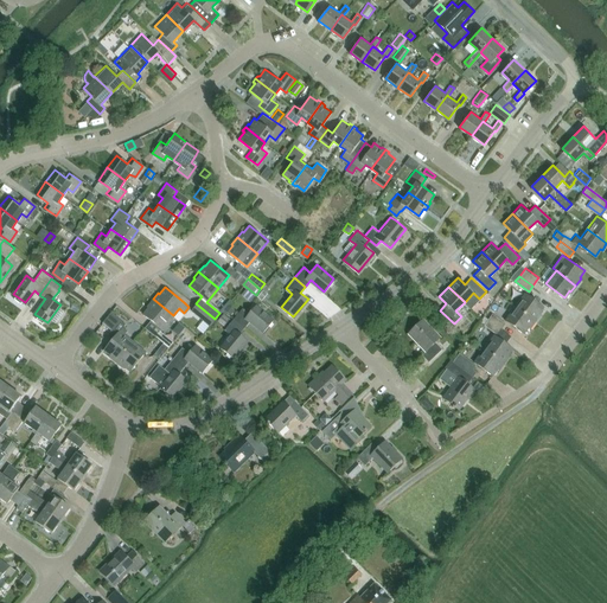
[(267,292),(262,288),(256,295),(261,299),(267,292)]
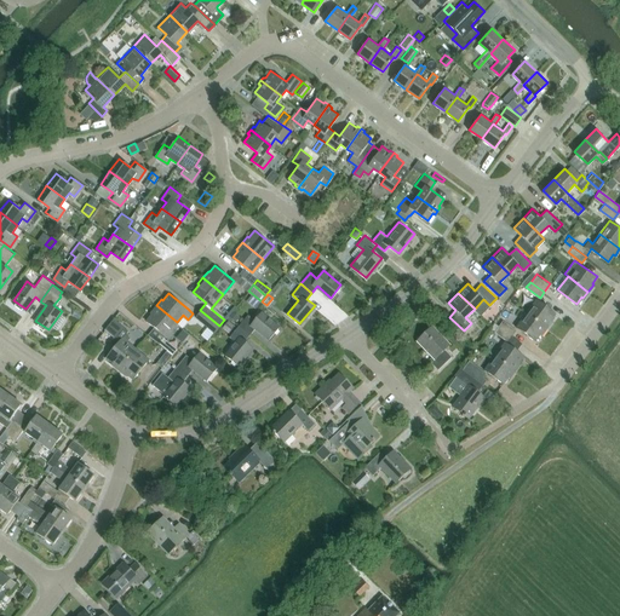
[(550,318),(555,312),(537,298),(526,311),(546,327),(551,320),(550,318)]
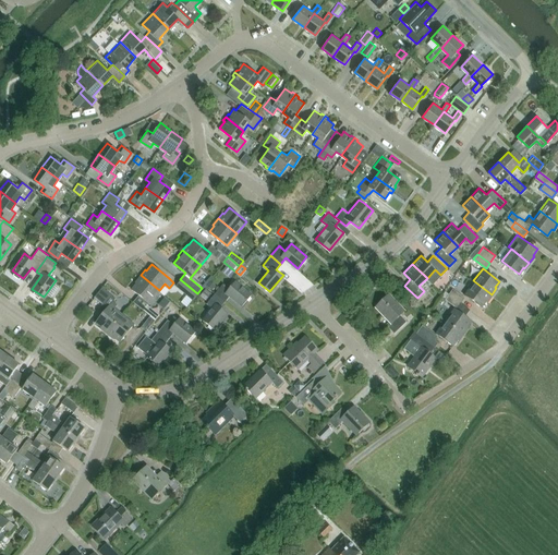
[(149,302),(159,290),(141,275),(135,280),(136,281),(132,288),(149,302)]
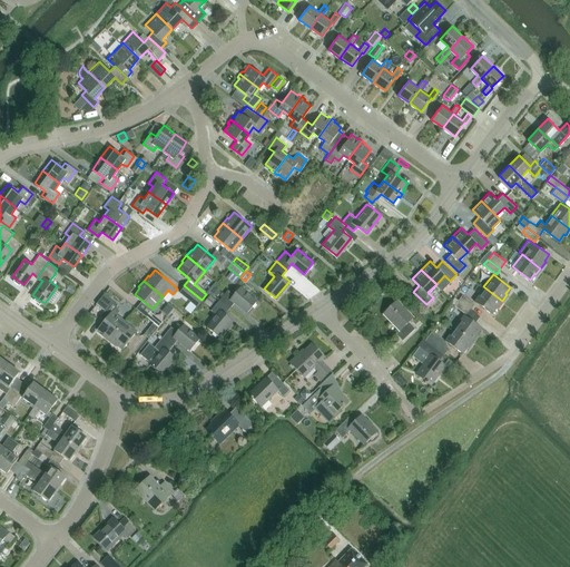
[(197,304),(202,300),(184,285),(180,291),(197,304)]
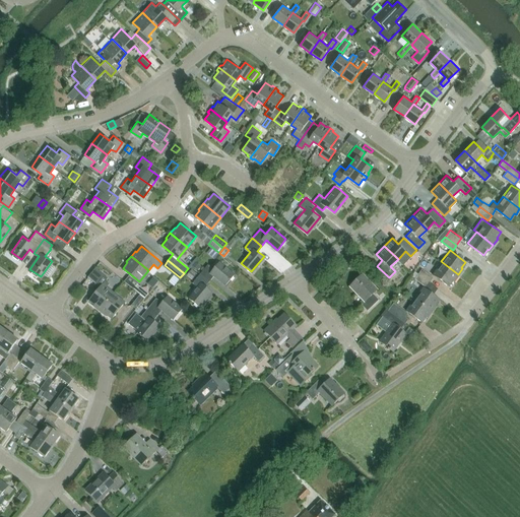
[(200,264),(195,260),(191,264),(196,268),(200,264)]
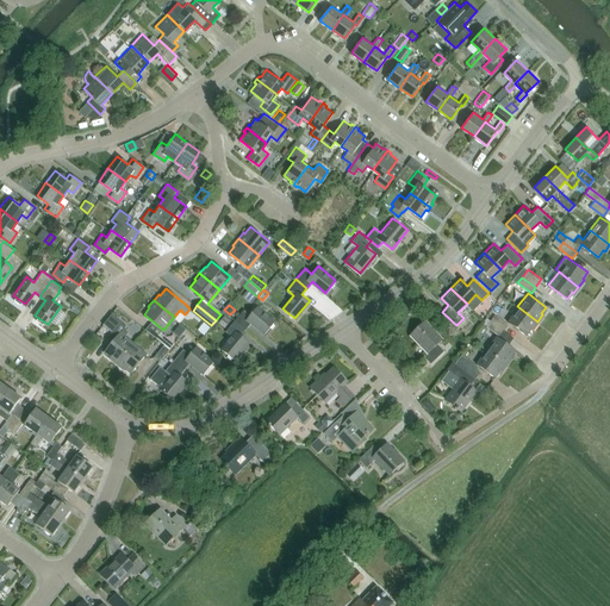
[(265,332),(274,320),(256,306),(250,313),(244,307),(235,319),(246,328),(251,322),(265,332)]
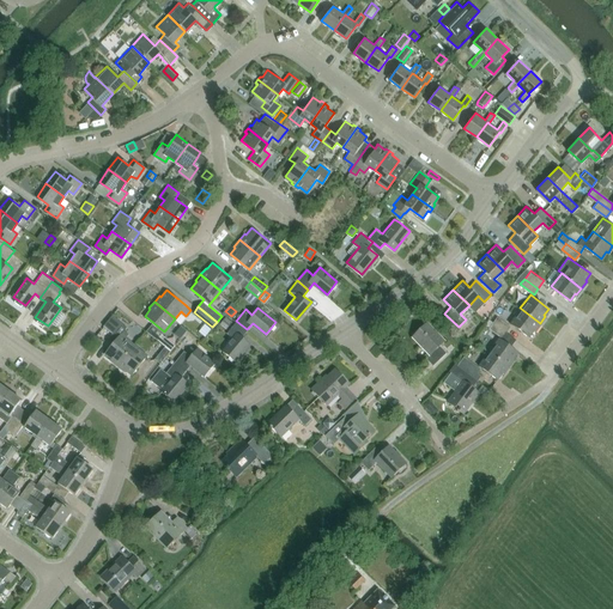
[(535,330),(540,323),(520,308),(510,322),(529,335),(534,329),(535,330)]
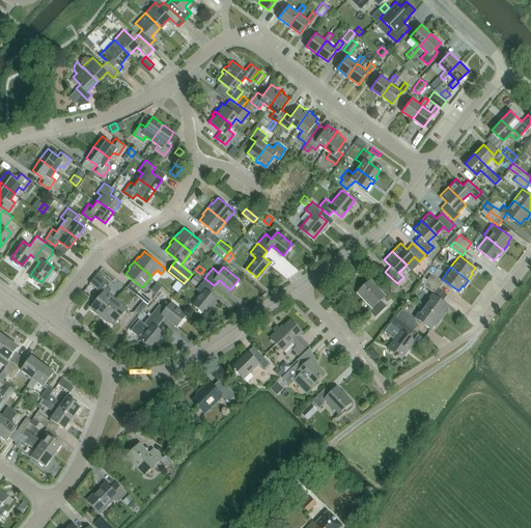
[(442,281),(430,273),(425,270),(422,274),(422,275),(426,278),(439,286),(442,281)]
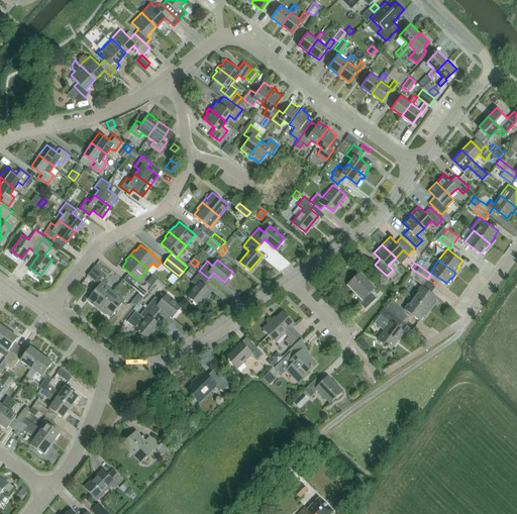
[(107,275),(102,271),(100,268),(95,264),(87,274),(95,280),(94,282),(98,286),(89,297),(94,301),(93,302),(99,307),(113,290),(106,284),(109,281),(105,278),(107,275)]
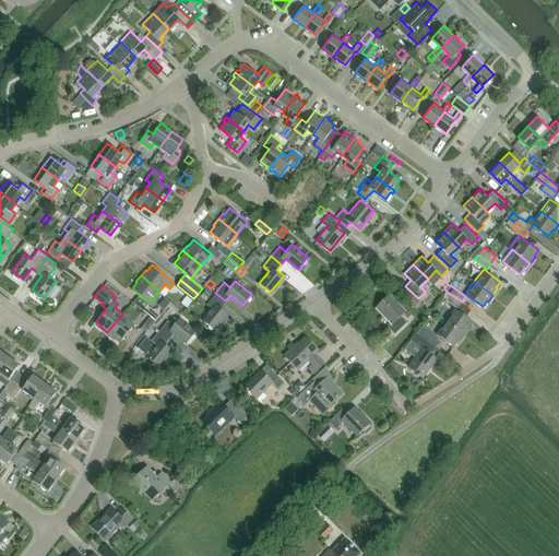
[(211,293),(205,288),(200,294),(205,299),(211,293)]
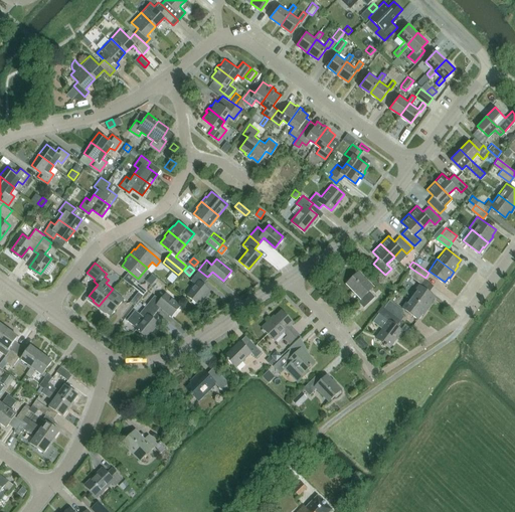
[(425,278),(413,270),(409,267),(406,271),(410,274),(410,275),(421,283),(425,278)]
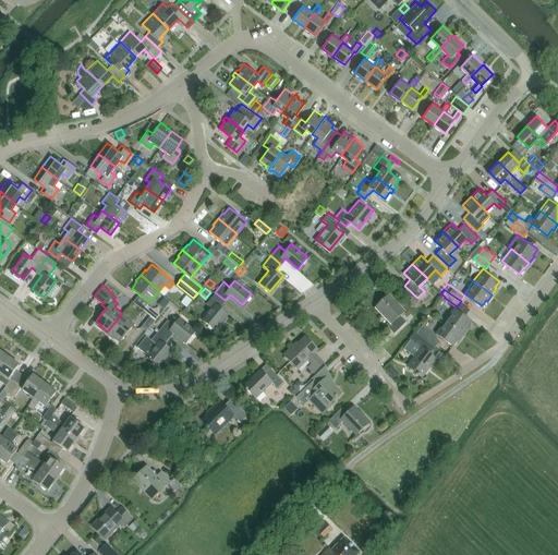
[(220,305),(225,300),(215,292),(206,302),(213,306),(203,318),(214,328),(227,312),(220,305)]
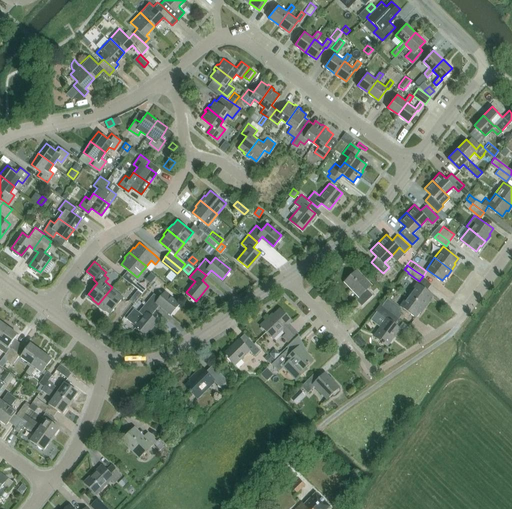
[(361,304),(373,293),(367,287),(371,283),(357,268),(344,280),(359,295),(356,298),(361,304)]
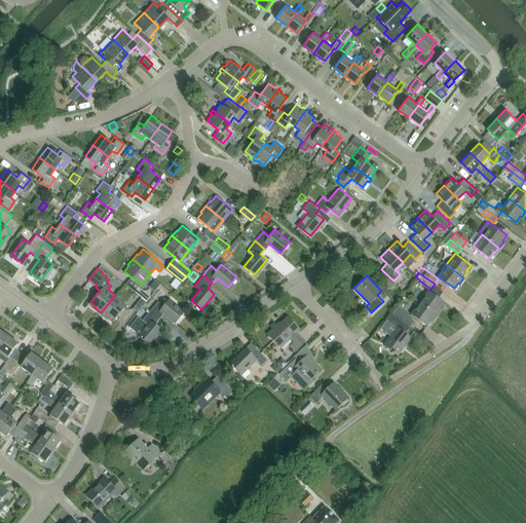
[(146,300),(150,295),(139,286),(135,291),(142,296),(146,300)]
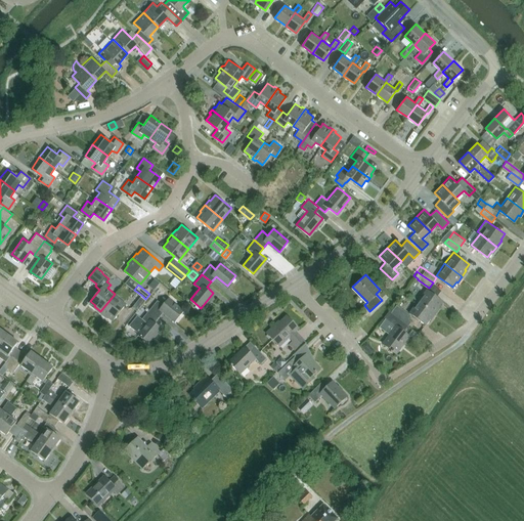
[(438,306),(442,300),(426,289),(418,300),(435,312),(439,307),(438,306)]
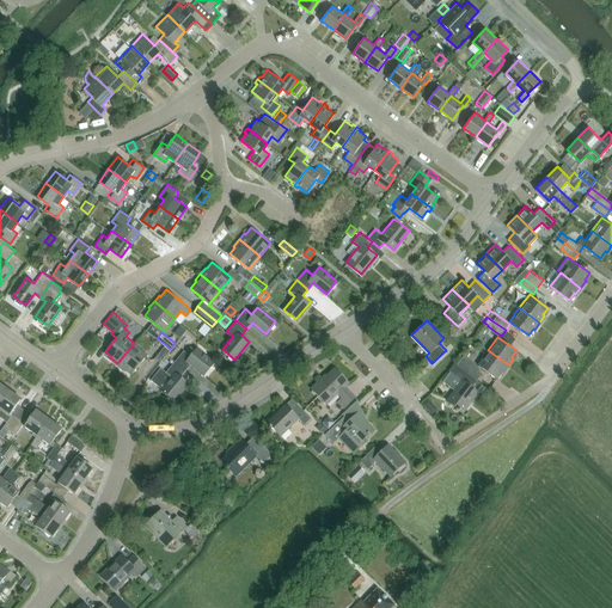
[(132,373),(147,354),(134,343),(117,363),(123,368),(124,367),(132,373)]
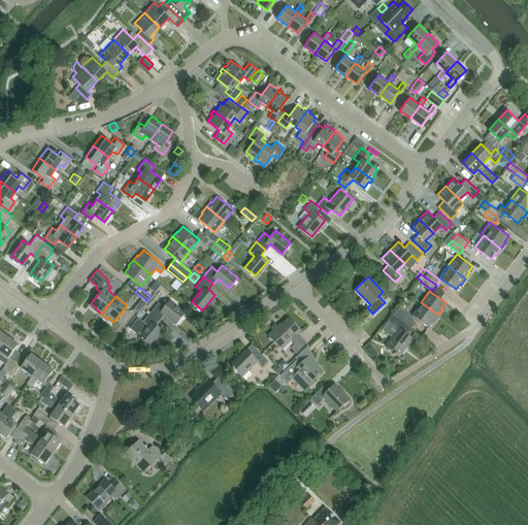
[(138,312),(146,301),(142,297),(133,308),(138,312)]
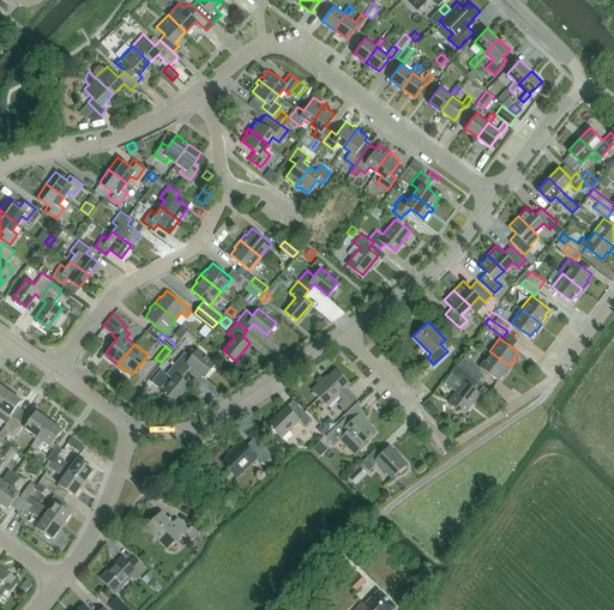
[(205,375),(215,362),(197,348),(191,355),(185,350),(175,361),(186,370),(191,363),(205,375)]
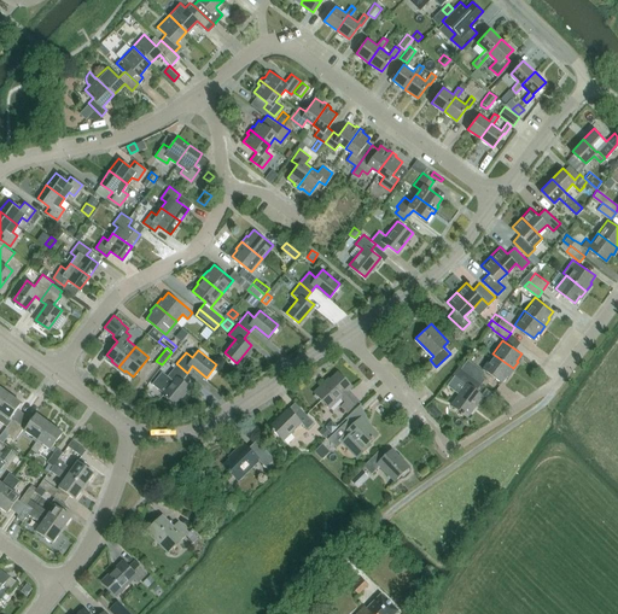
[(508,375),(513,368),(493,354),(483,367),(501,381),(507,374),(508,375)]
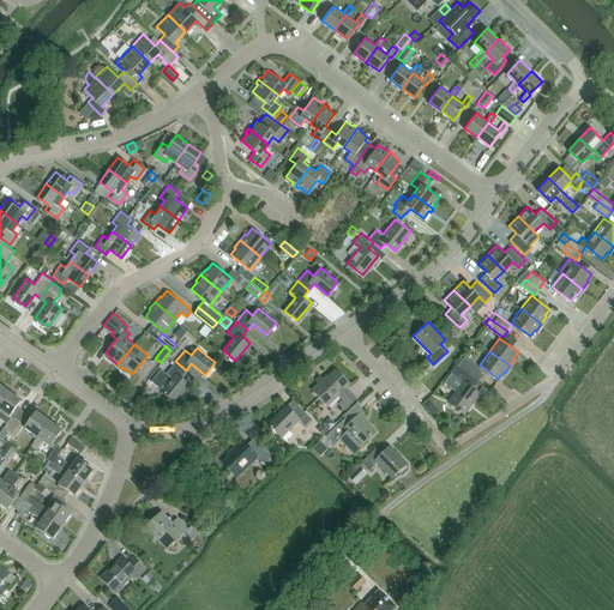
[(457,364),(474,376),(480,368),(464,356),(457,364)]
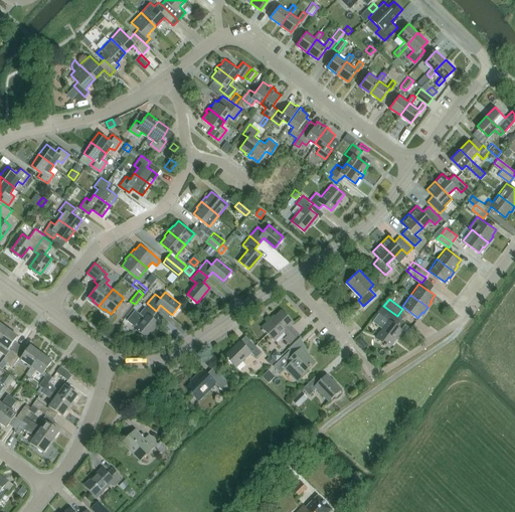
[(152,316),(156,311),(147,303),(139,312),(135,309),(127,319),(137,327),(136,328),(146,336),(158,321),(152,316)]
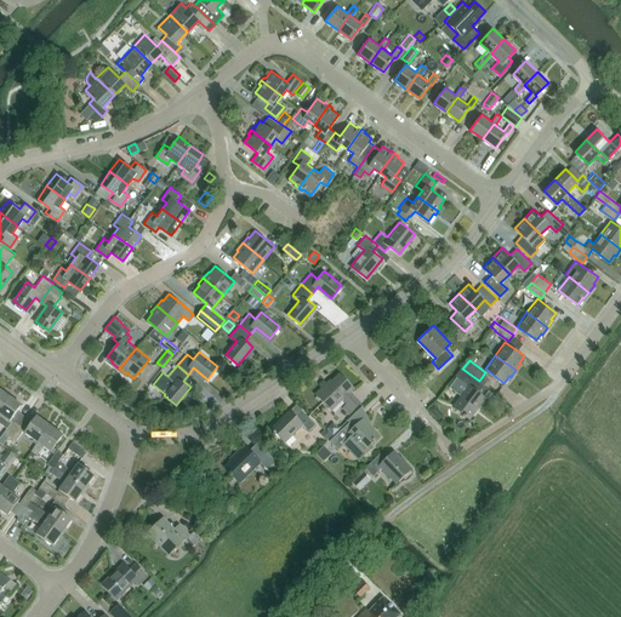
[(469,417),(484,396),(478,392),(483,384),(479,381),(462,369),(460,367),(455,375),(469,384),(454,405),(469,417)]
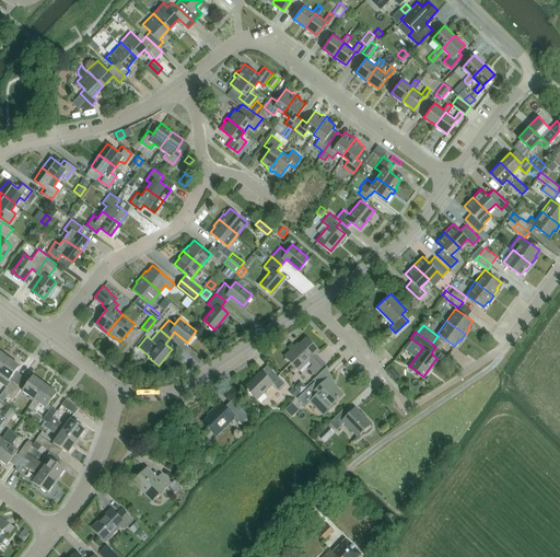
[(315,372),(325,362),(315,352),(318,349),(306,336),(294,347),(293,346),(284,355),(299,369),(308,358),(313,362),(310,366),(315,372)]
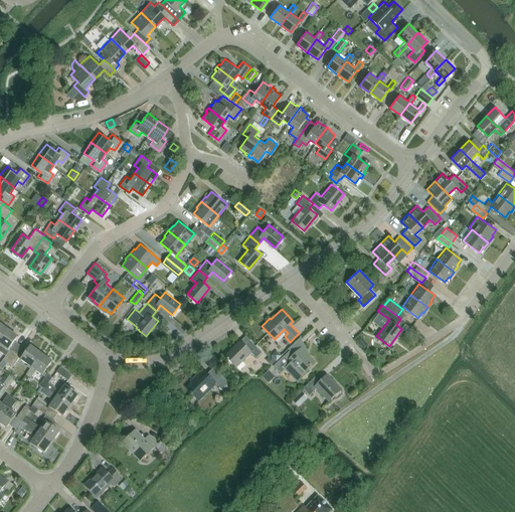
[(16,349),(20,344),(14,339),(17,334),(6,327),(0,335),(0,350),(5,354),(3,357),(8,361),(16,349)]
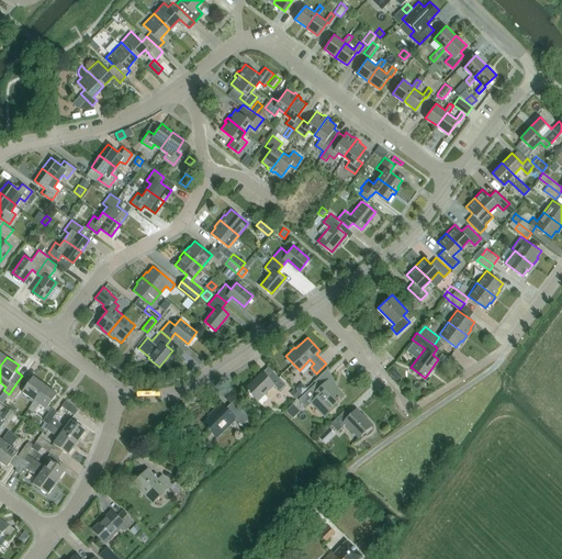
[(279,389),(285,383),(273,370),(268,377),(261,370),(245,387),(257,400),(273,383),(279,389)]
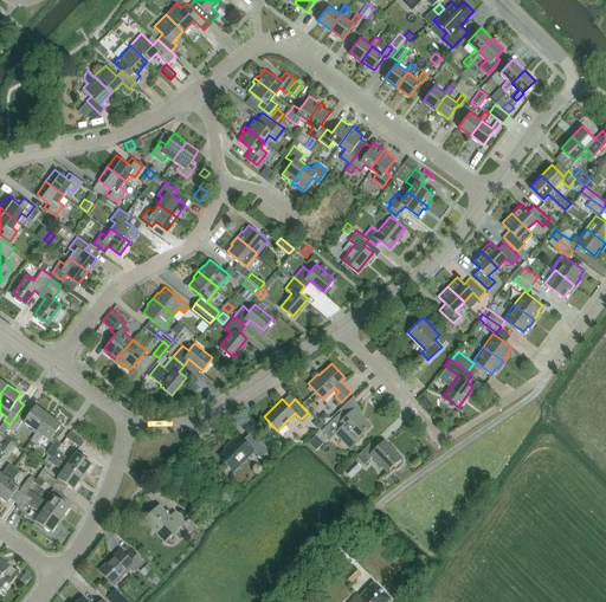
[(30,408),(24,405),(19,410),(10,425),(15,428),(30,408)]
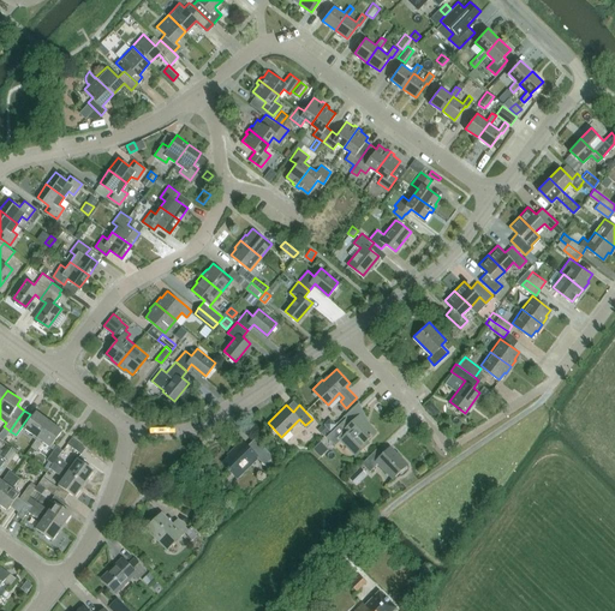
[(37,436),(49,419),(36,411),(24,426),(36,436),(37,436)]
